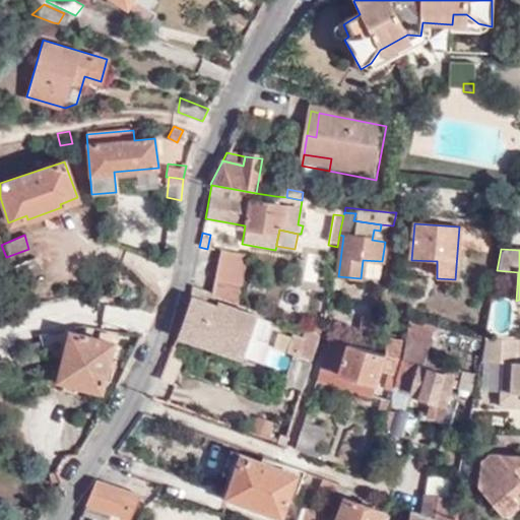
[(219,250),(213,279),(240,285),(245,256),(219,250)]
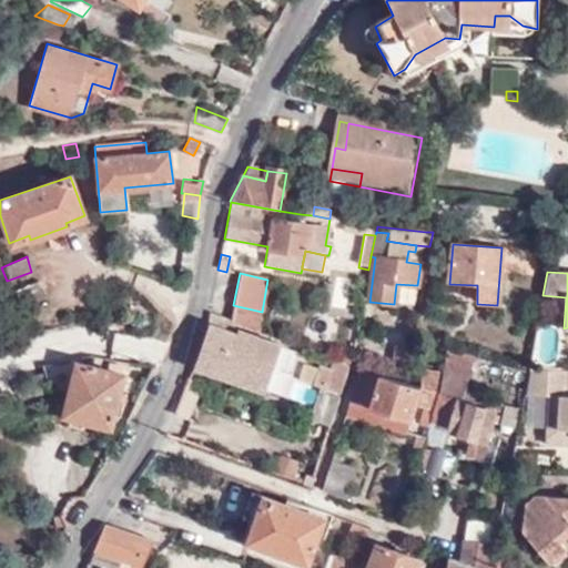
[(10,293),(14,305),(41,295),(36,283),(10,293)]
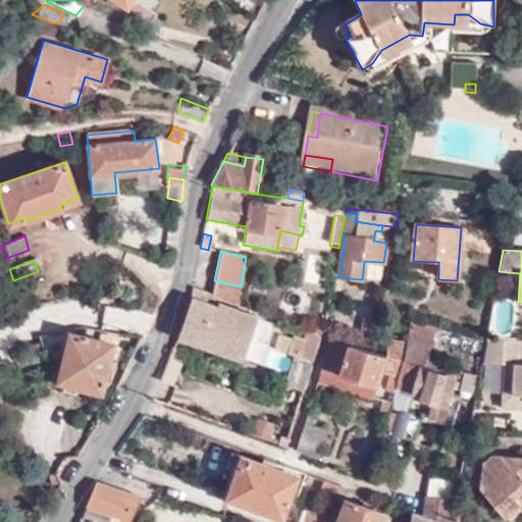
[(241,286),(214,280),(212,296),(214,297),(238,305),(241,286)]
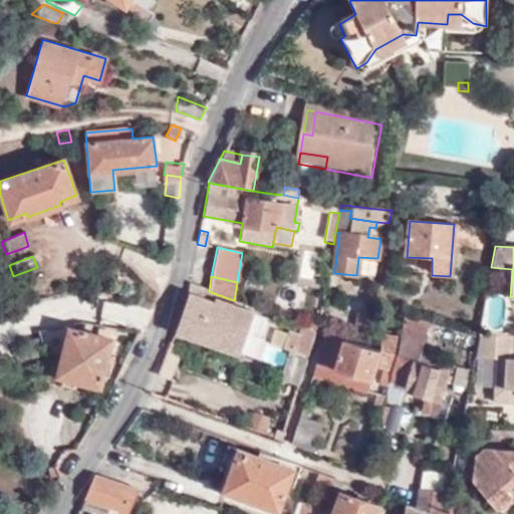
[(176,328),(257,356),(270,316),(254,311),(255,308),(234,300),(211,292),(209,291),(189,284),(186,299),(176,328)]
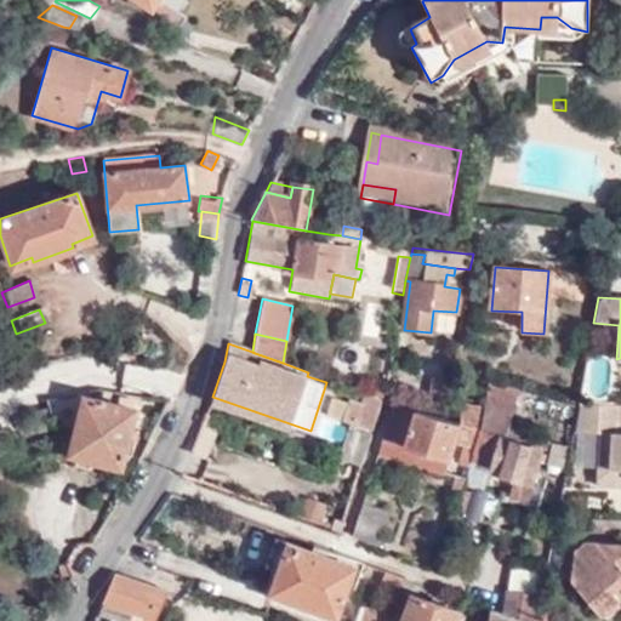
[(506,431),(516,391),(489,382),(480,411),(474,433),(467,460),(484,466),(483,469),(511,478),(506,496),(523,502),(542,442),(506,431)]
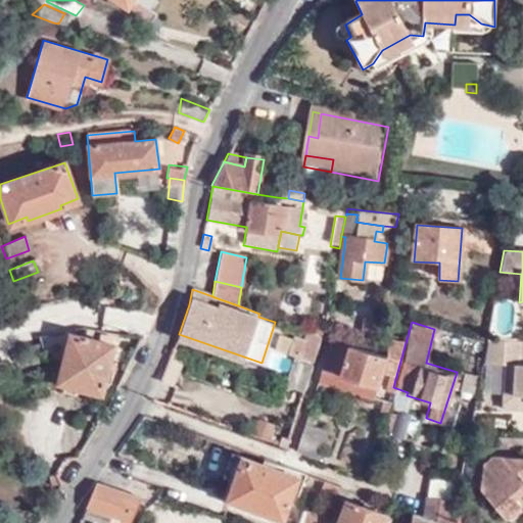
[(285,383),(303,390),(318,345),(321,338),(308,333),(299,357),(295,354),(285,383)]
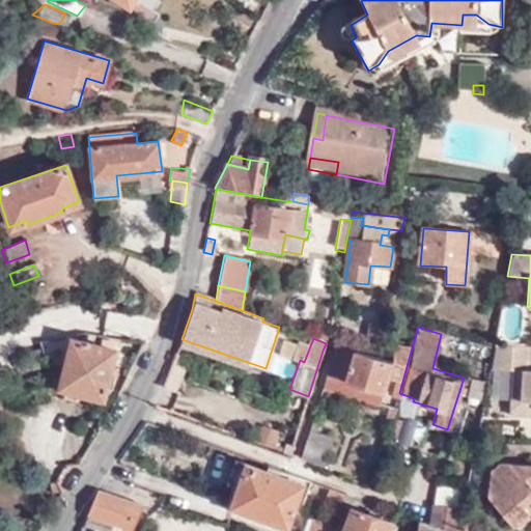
[(85,393),(104,397),(115,351),(73,339),(60,387),(64,388),(65,395),(80,400),(85,393)]
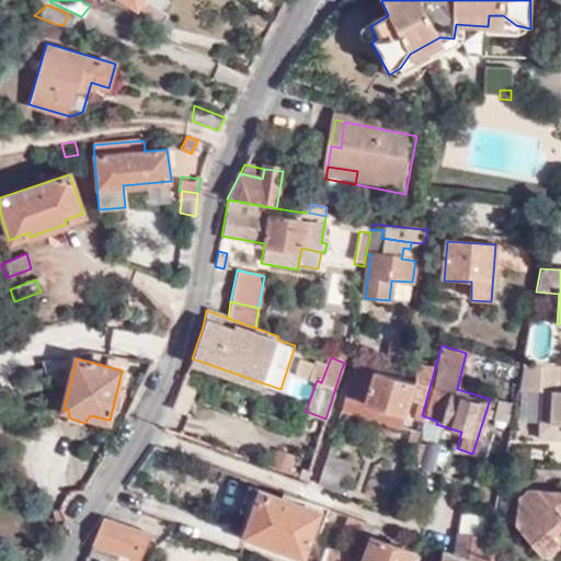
[(558,367),(522,364),(519,368),(516,389),(540,390),(538,421),(560,422),(560,390),(554,390),(558,367)]
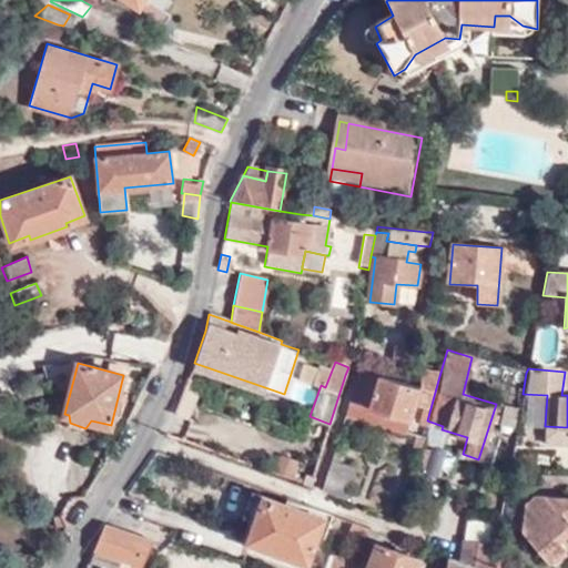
[(421,371),(416,391),(434,396),(439,376),(421,371)]
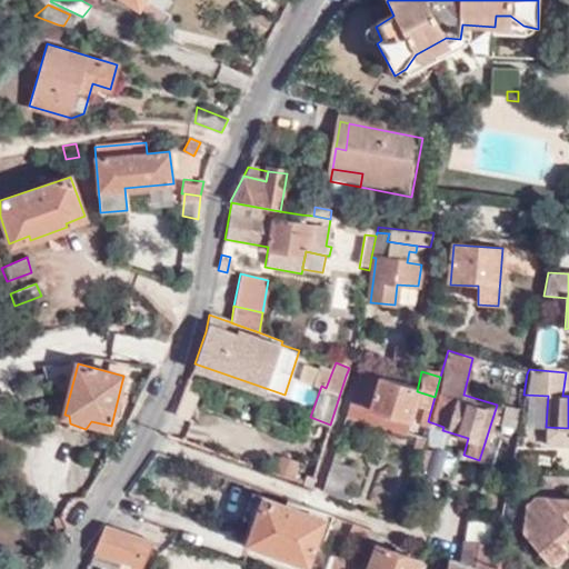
[(417,391),(357,373),(343,418),(403,435),(412,406),(422,409),(418,423),(427,426),(428,421),(435,397),(417,391)]
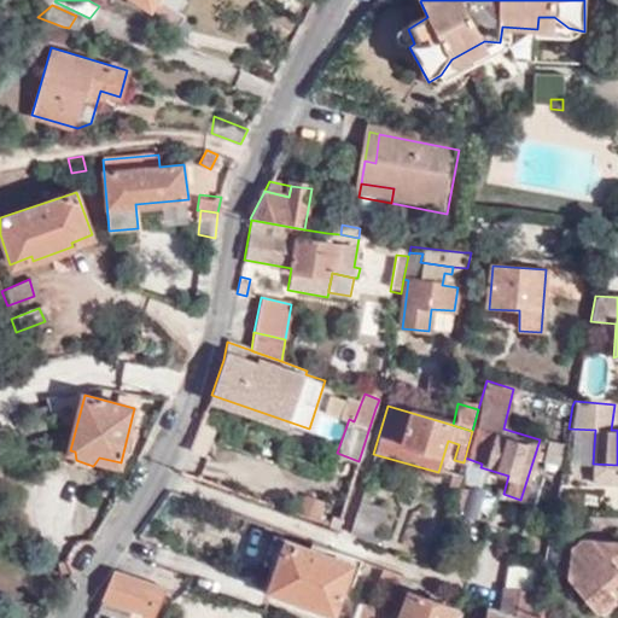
[(36,430),(46,426),(40,407),(30,409),(36,430)]
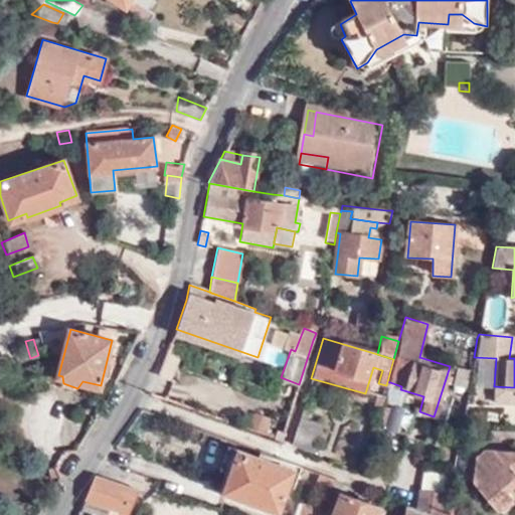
[(157,373),(171,378),(179,353),(168,349),(157,373)]
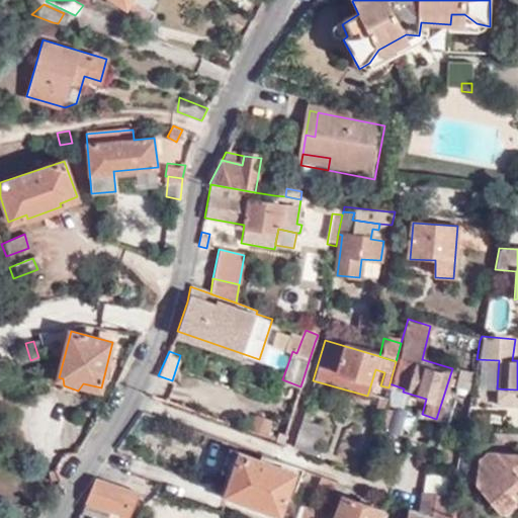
[(517,390),(497,389),(496,404),(517,405),(517,390)]
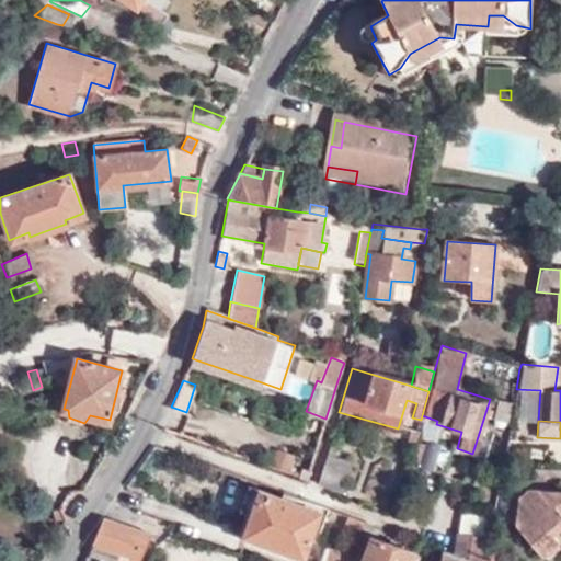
[(426,427),(420,425),(416,435),(423,437),(426,427)]
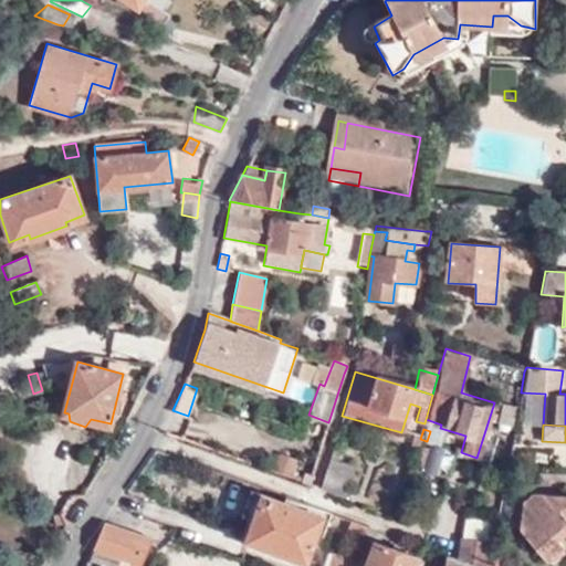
[(341,451),(332,447),(327,459),(337,461),(341,451)]
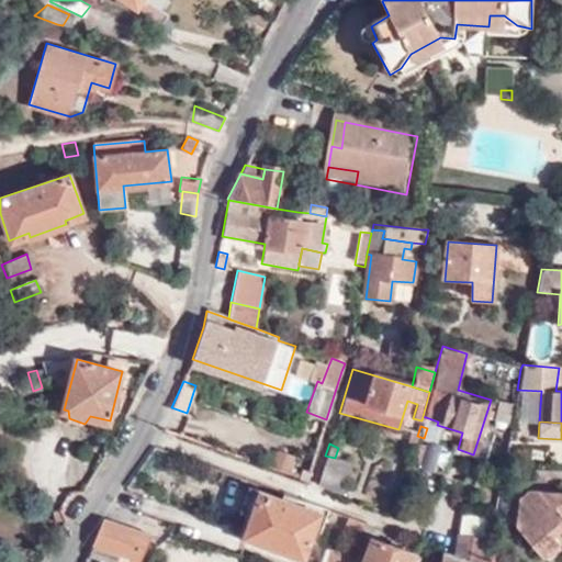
[(417,444),(416,468),(435,469),(437,445),(417,444)]
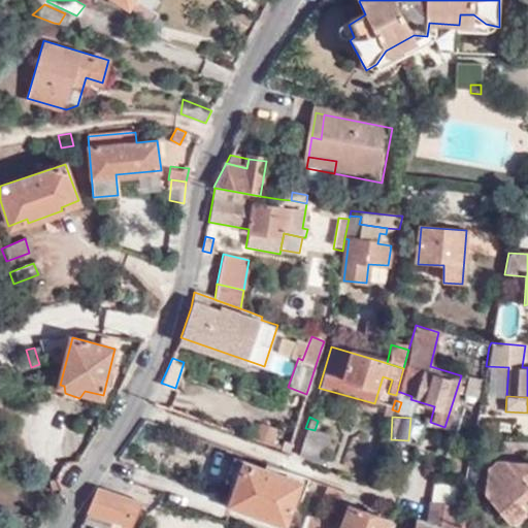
[(315,430),(305,428),(296,457),(320,465),(328,435),(315,430)]
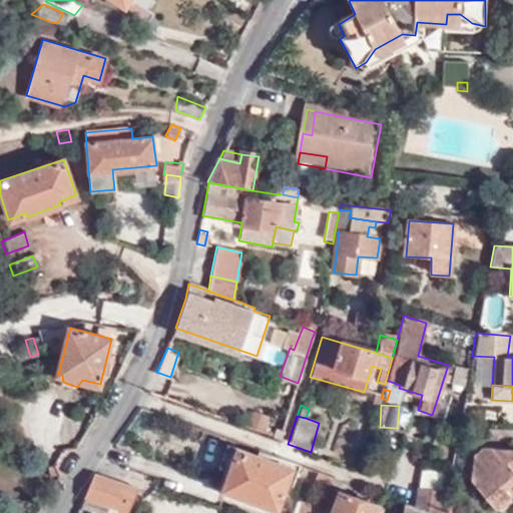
[(221,490),(276,512),(290,471),(224,446),(216,468),(228,473),(221,490)]
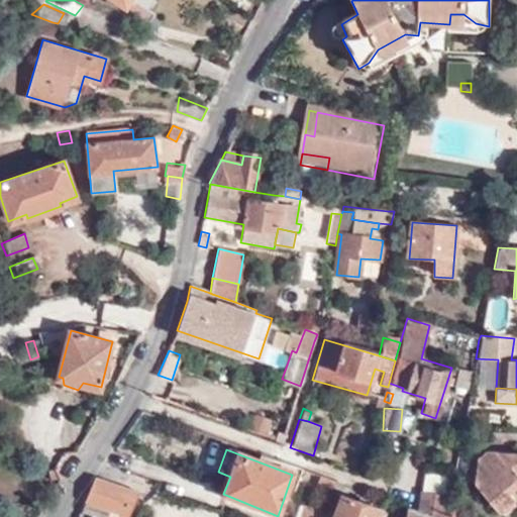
[(516,450),(487,449),(478,457),(475,482),(499,510),(515,497),(509,490),(516,484),(516,450)]
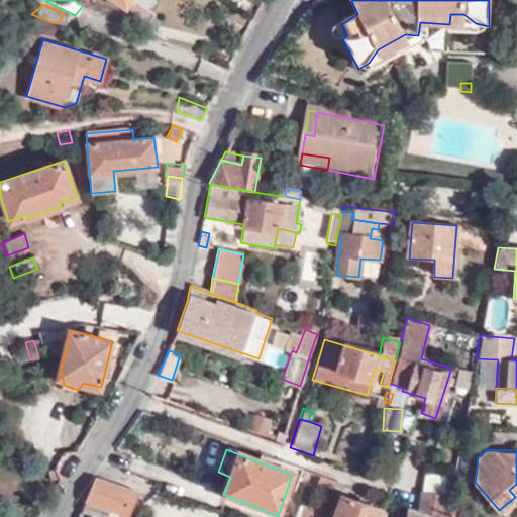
[(322,492),(326,481),(317,478),(314,488),(322,492)]
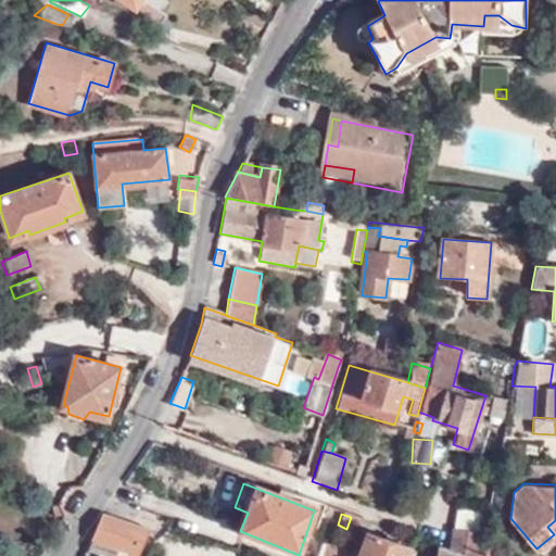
[(149,531),(102,515),(91,539),(139,555),(149,531)]
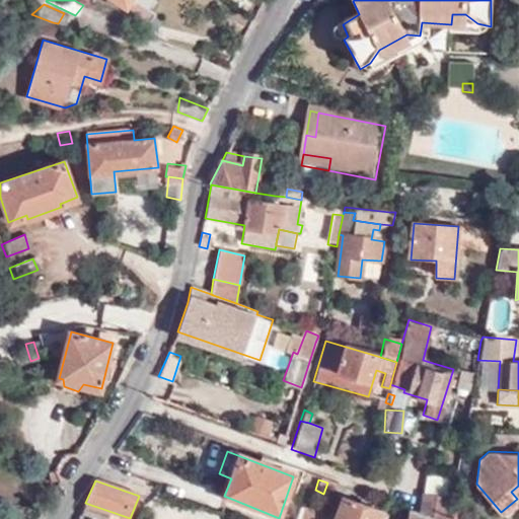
[(331,496),(335,485),(327,483),(323,494),(331,496)]
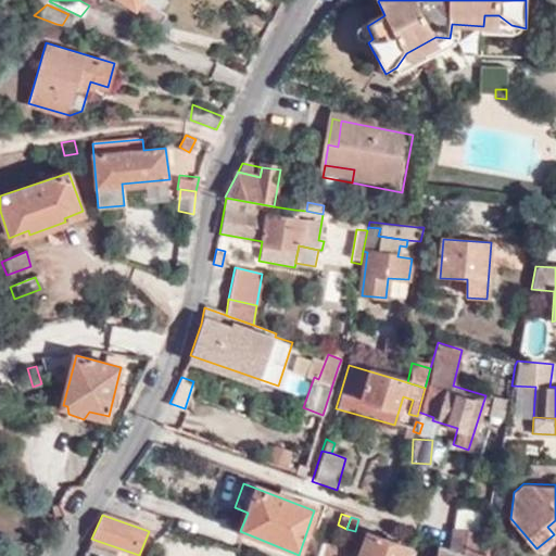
[(465,555),(478,555),(483,532),(451,526),(447,551),(465,555)]
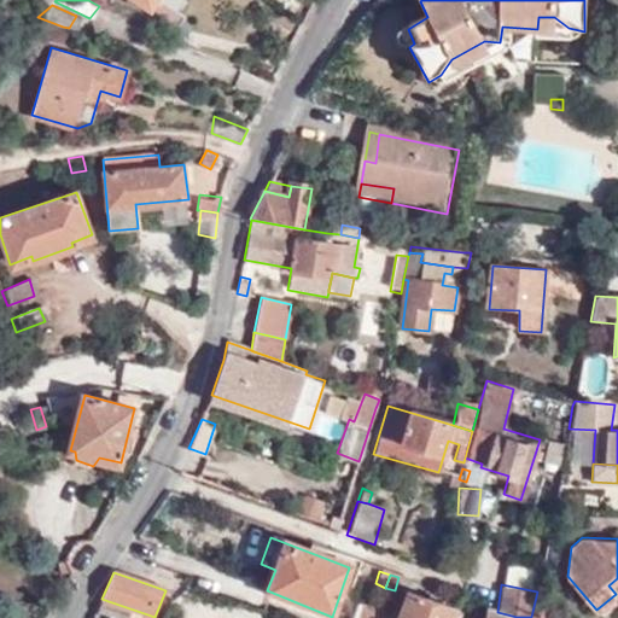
[(450,617),(453,613),(407,598),(400,617),(450,617)]
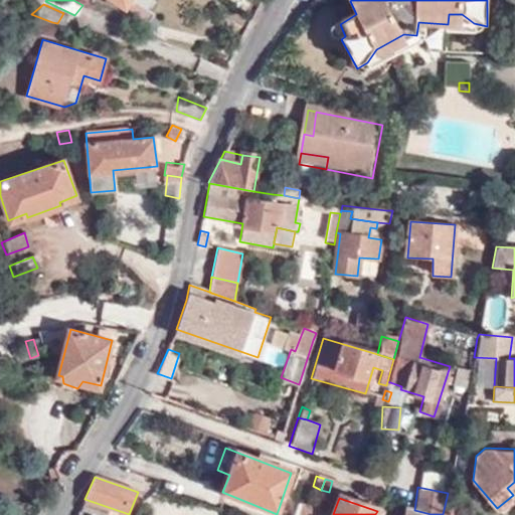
[(129,514),(84,499),(80,509),(97,514),(129,514)]
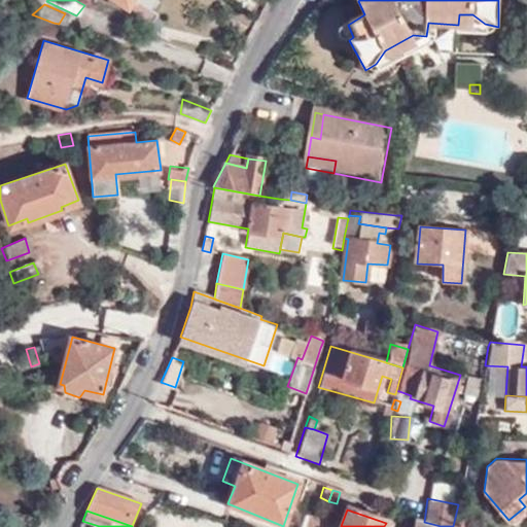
[(441,526),(424,522),(406,515),(402,526),(441,526)]
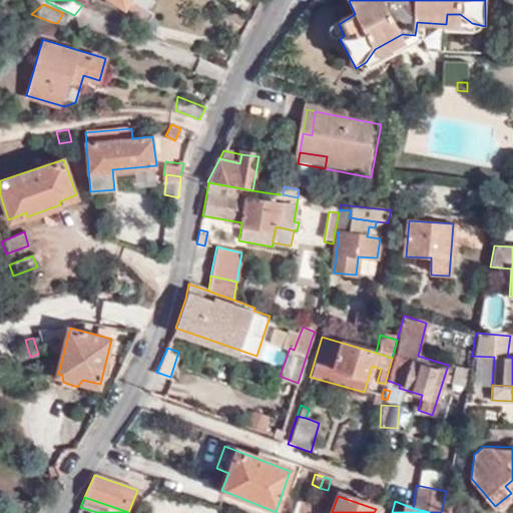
[(320,512),(321,511),(297,502),(292,512),(320,512)]
